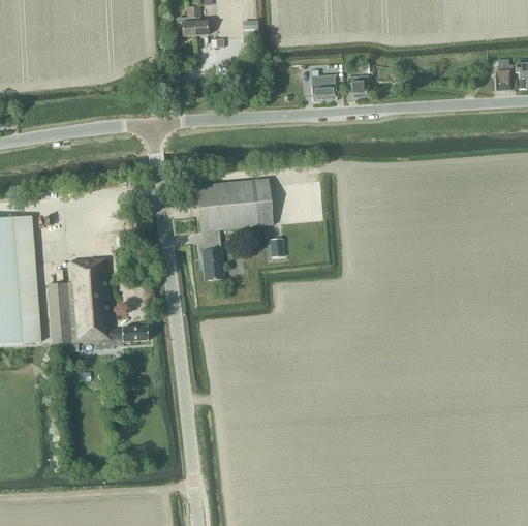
[(236,0),(239,22),(245,21),(243,0),(236,0)]
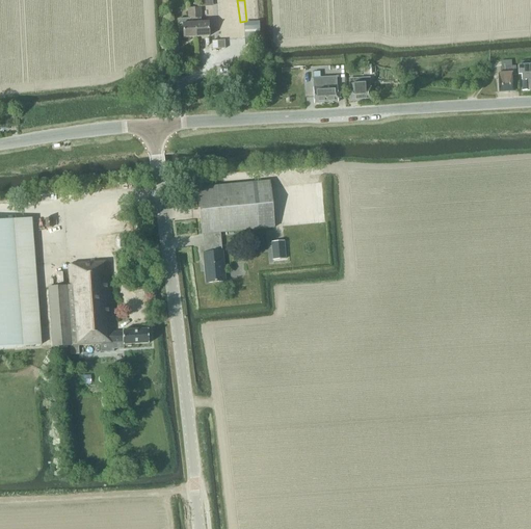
[(184,35),(196,34),(194,5),(188,6),(189,16),(179,17),(179,29),(183,29),(184,35)]
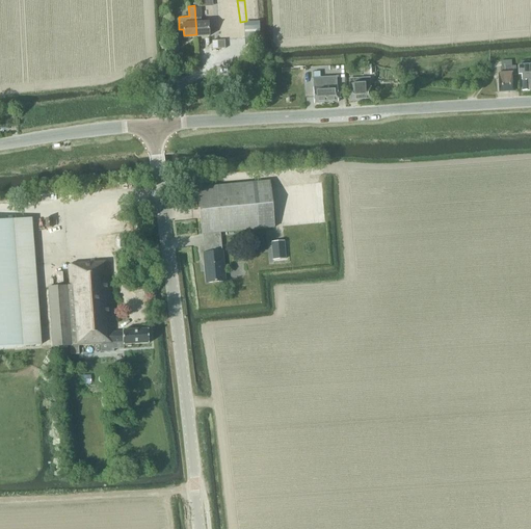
[(194,5),(196,34),(209,34),(209,20),(202,20),(201,16),(202,16),(201,5),(194,5)]
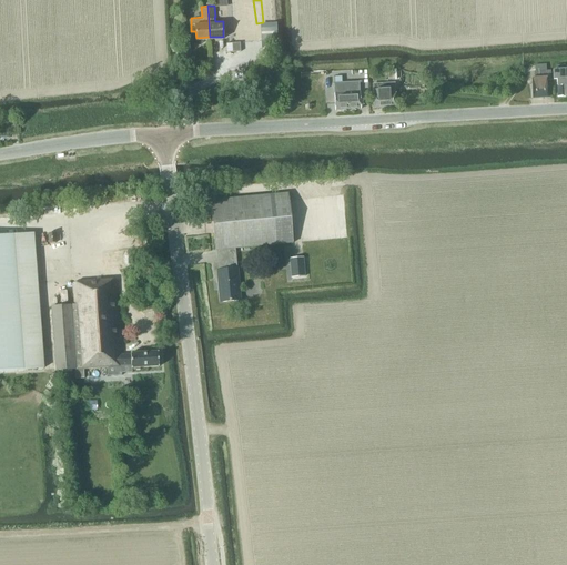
[(566,66),(564,67),(557,67),(553,68),(554,77),(557,77),(558,94),(566,93),(566,66)]
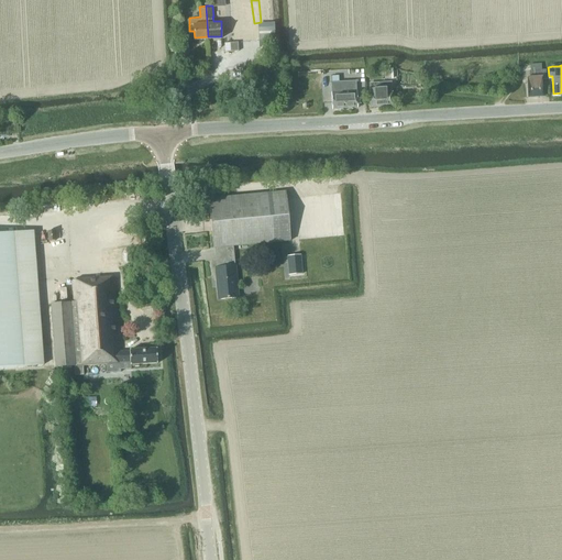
[(542,67),(531,68),(530,68),(530,75),(527,75),(528,95),(543,94),(542,77),(547,77),(547,67),(542,67)]
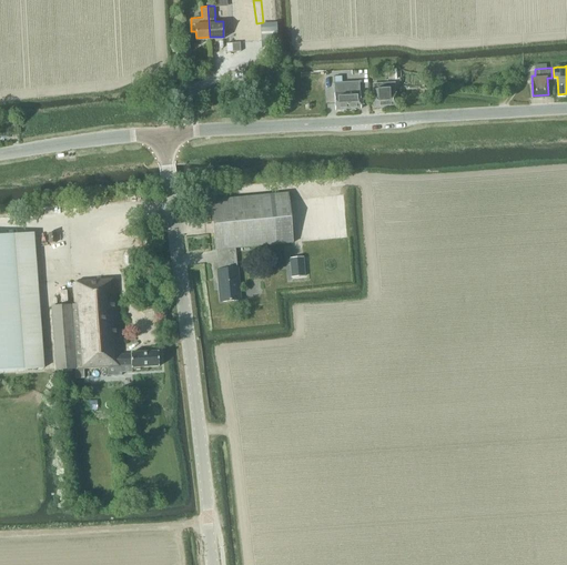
[(336,108),(361,107),(361,89),(360,89),(360,80),(343,81),(335,81),(335,90),(336,108)]
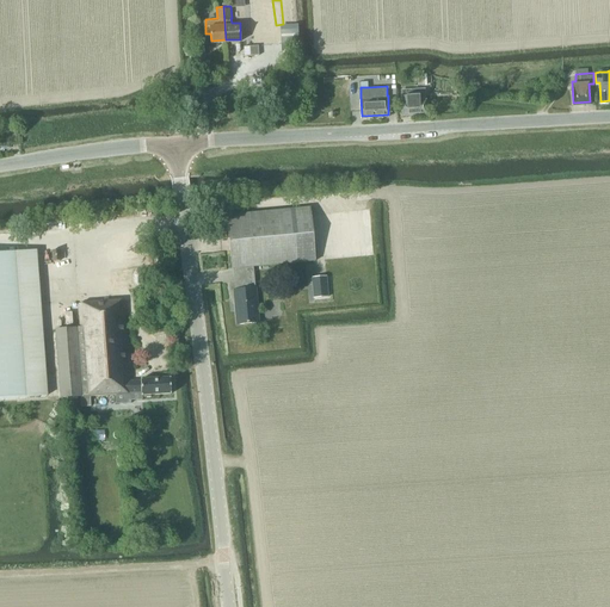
[(426,112),(425,93),(425,86),(401,87),(402,113),(413,112),(426,112)]
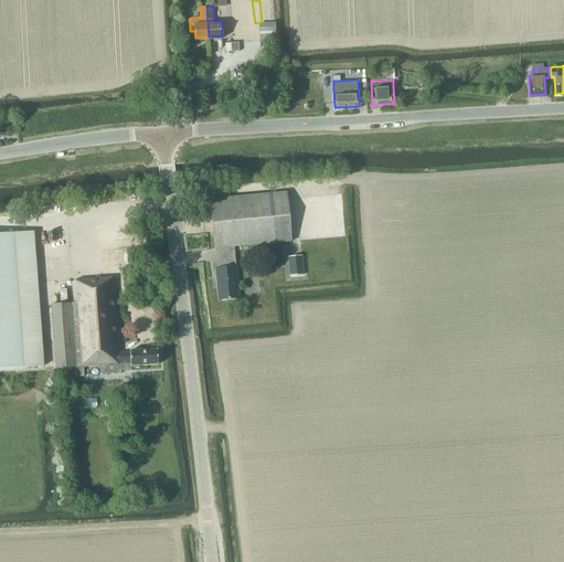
[(234,244),(291,239),(287,190),(210,197),(214,246),(216,246),(217,266),(216,266),(220,298),(240,296),(234,244)]
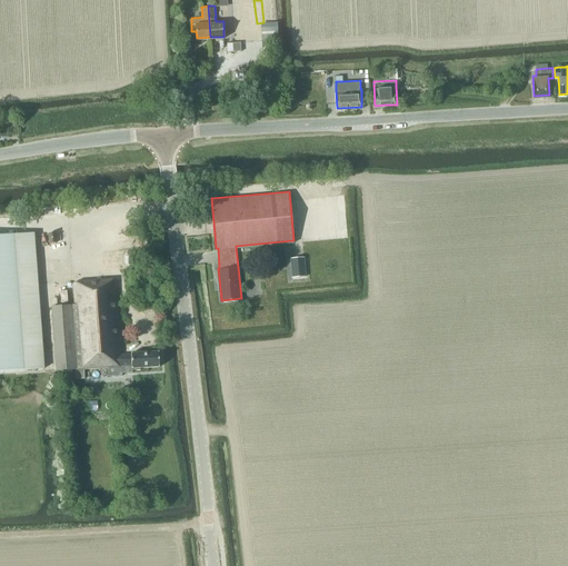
[(96,218),(107,214),(106,209),(95,214),(96,218)]
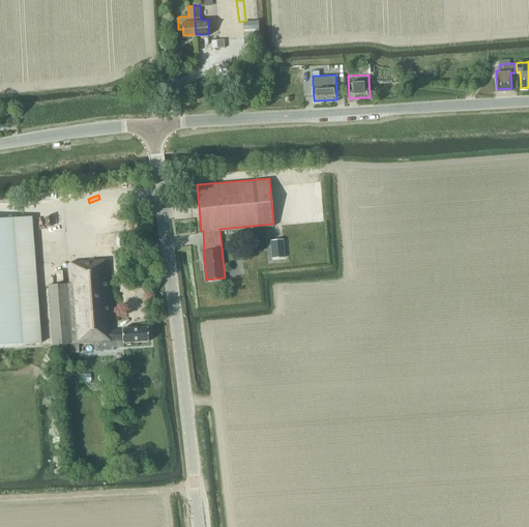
[(0,343),(41,341),(32,215),(0,217),(0,343)]
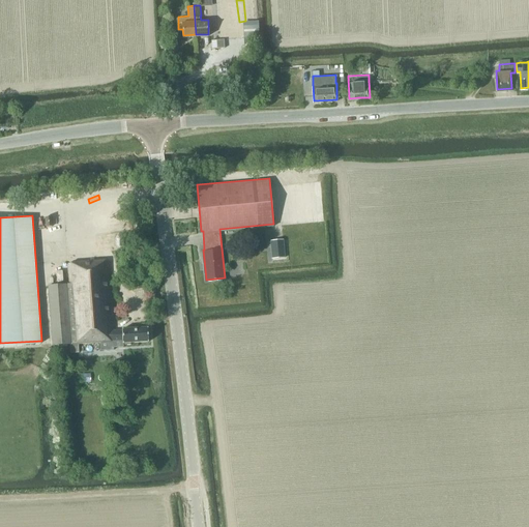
[(273,256),(285,255),(284,237),(272,238),(273,256)]
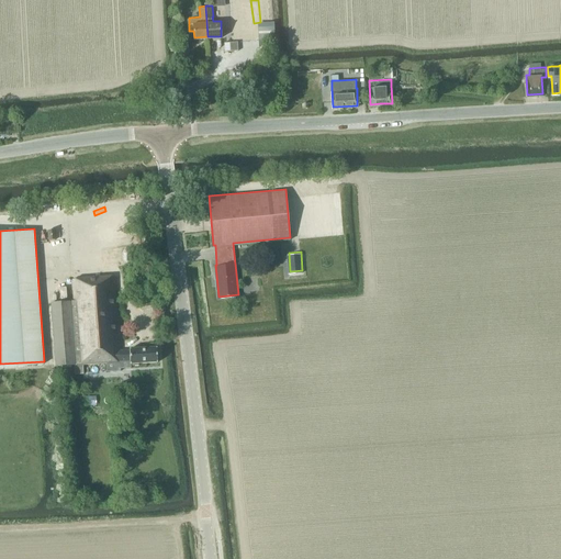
[(131,361),(158,360),(157,345),(130,347),(120,348),(114,274),(73,277),(75,299),(52,301),(56,364),(75,362),(76,372),(83,371),(83,362),(120,360),(120,359),(131,359),(131,361)]
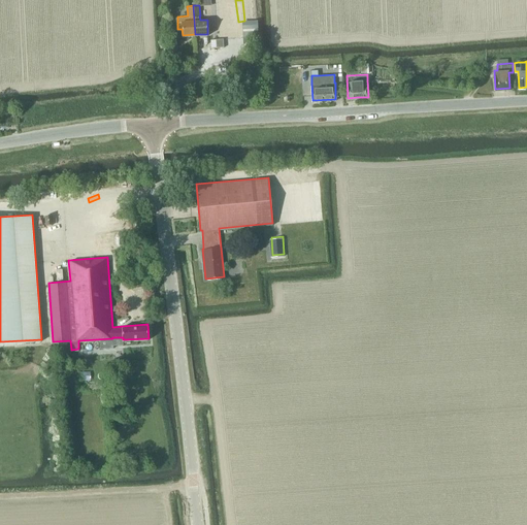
[(91,379),(91,370),(78,370),(78,379),(91,379)]
